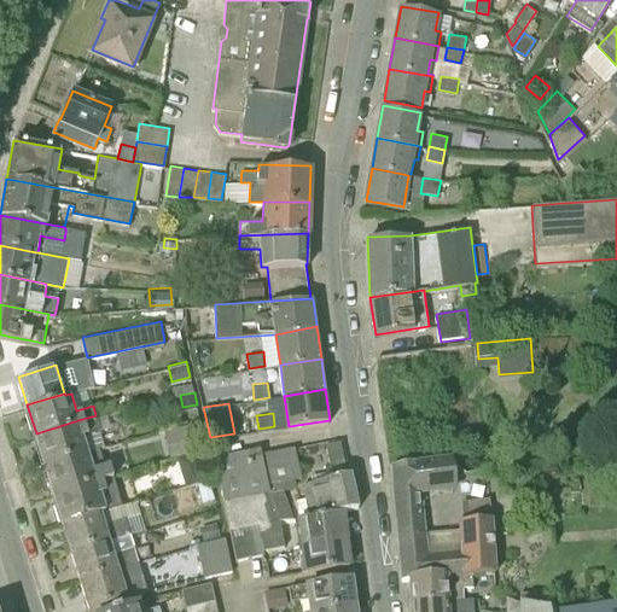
[(82,419),(36,433),(45,462),(88,449),(85,435),(100,429),(95,415),(82,419)]
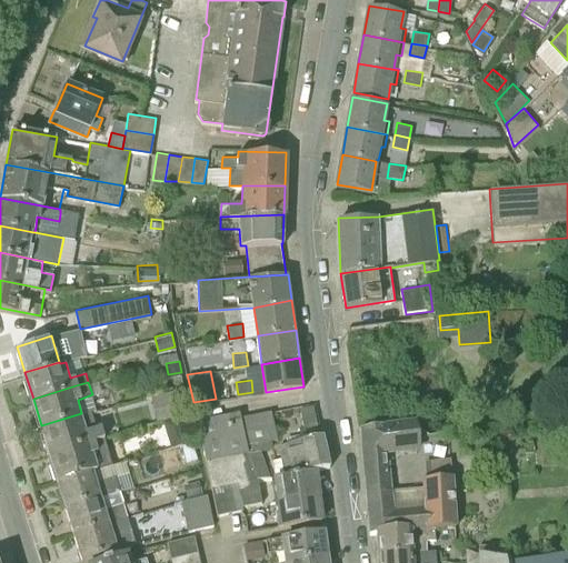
[(182,386),(151,394),(158,418),(188,410),(182,386)]
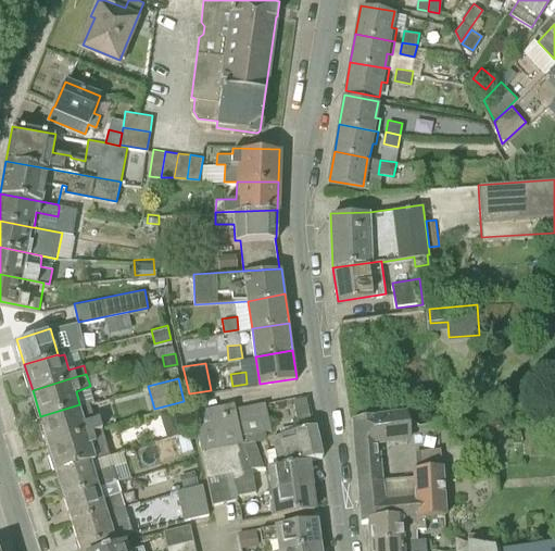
[(307,396),(293,398),(298,416),(311,414),(307,396)]
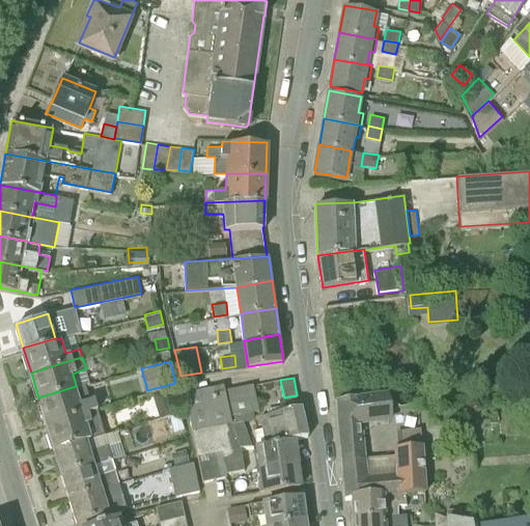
[(222,449),(227,472),(245,468),(241,445),(232,421),(229,415),(241,412),(254,410),(259,409),(254,383),(225,388),(224,384),(185,392),(198,454),(210,452),(222,449)]
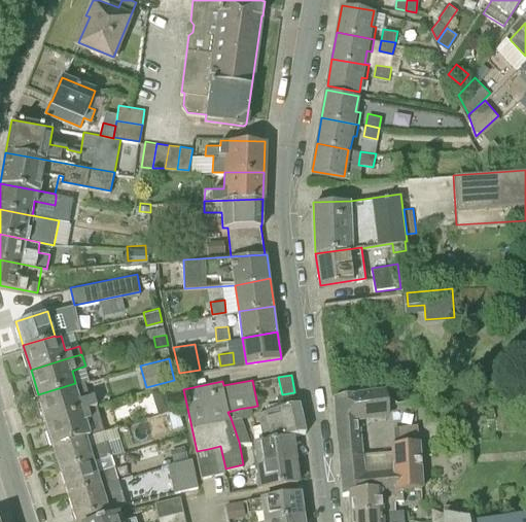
[(75,383),(38,394),(45,419),(97,404),(94,394),(80,398),(75,383)]
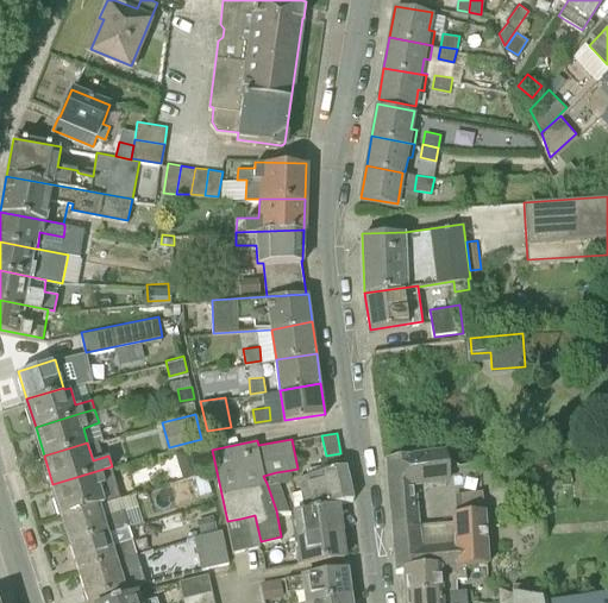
[(387,457),(392,503),(396,570),(403,570),(403,569),(465,565),(489,563),(487,512),(455,514),(455,519),(418,522),(415,502),(414,479),(450,475),(447,452),(387,457)]
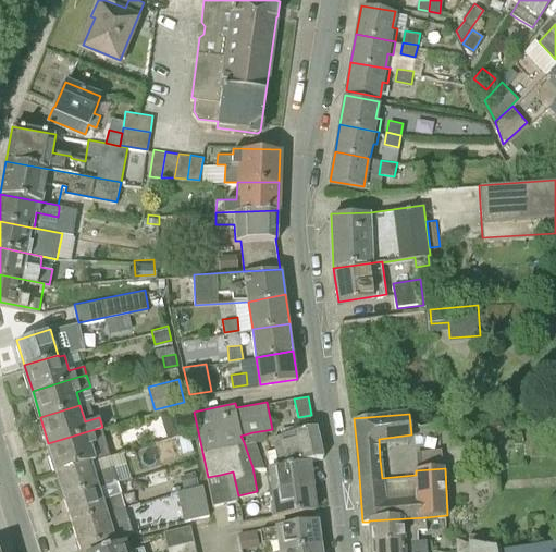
[(186,430),(184,421),(165,428),(169,436),(186,430)]
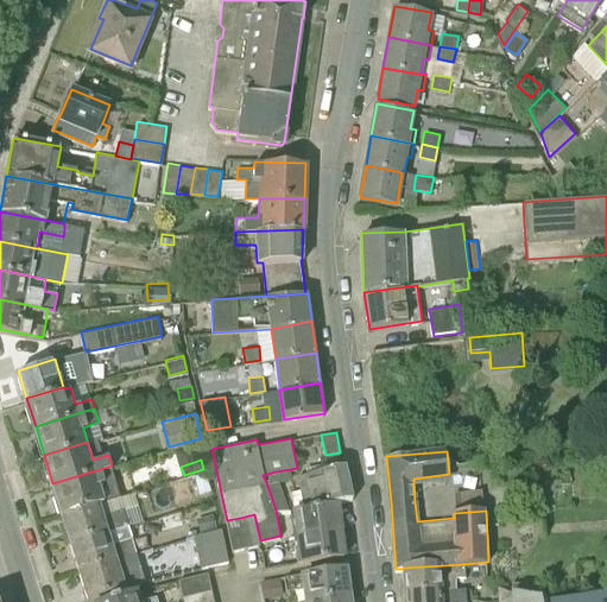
[(346,464),(297,475),(301,488),(291,489),(295,507),(296,507),(304,506),(308,506),(307,504),(313,504),(353,498),(346,464)]
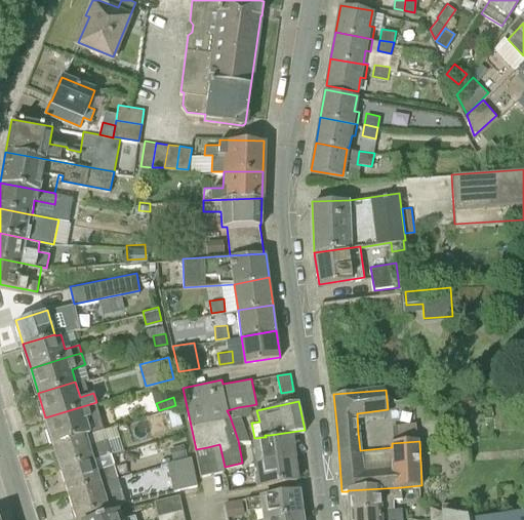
[(96,402),(45,417),(53,443),(86,433),(91,432),(86,416),(99,412),(96,402)]
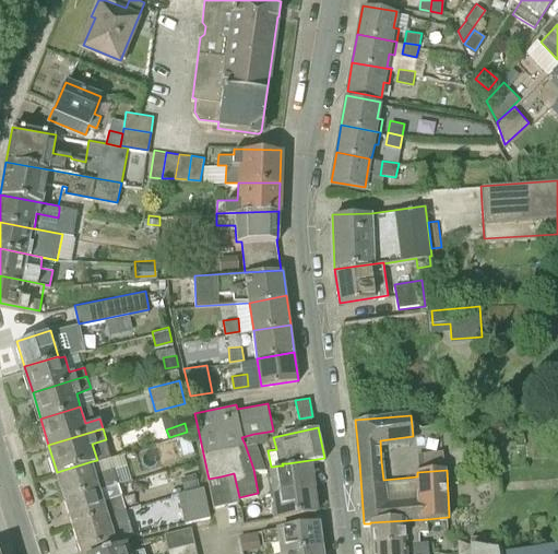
[(268,436),(268,432),(253,434),(241,437),(245,444),(257,441),(264,439),(268,436)]
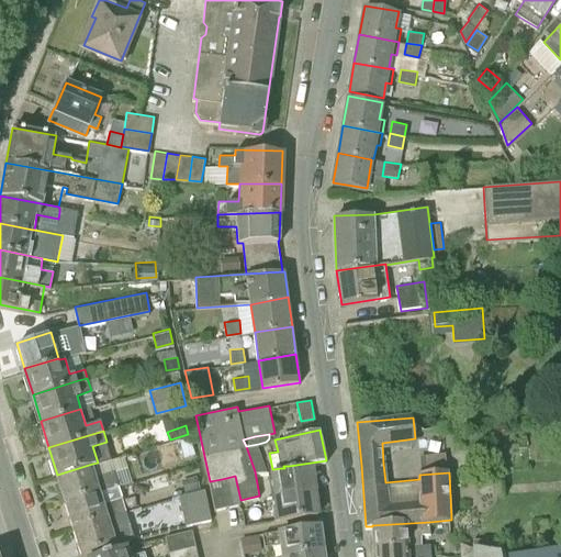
[(194,443),(192,435),(177,438),(178,446),(194,443)]
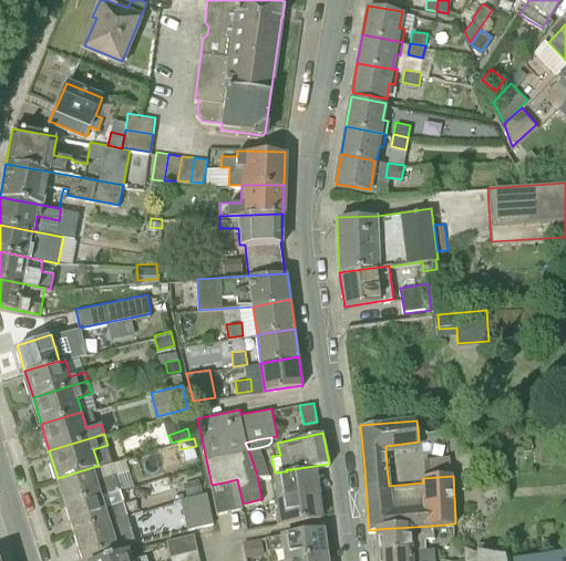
[(269,473),(260,447),(248,449),(257,475),(269,473)]
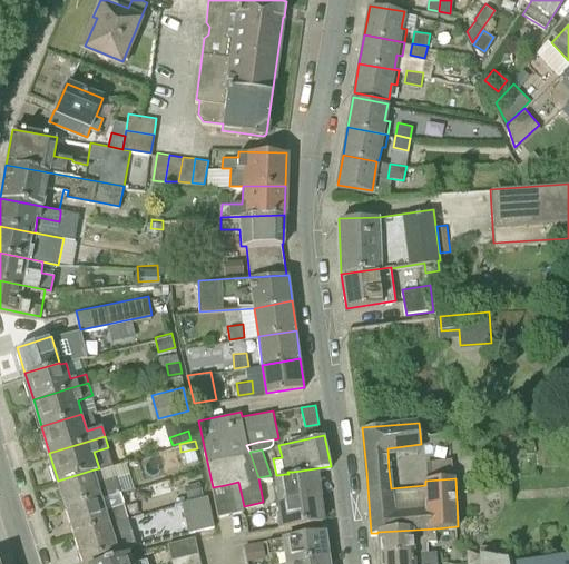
[(94,470),(58,481),(67,507),(101,496),(120,491),(116,476),(97,482),(94,470)]
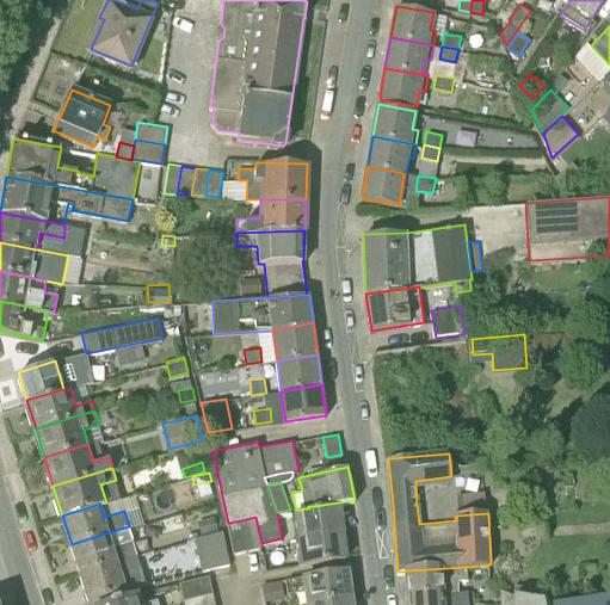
[(297,510),(301,536),(342,530),(338,504),(309,508),(306,508),(297,510)]
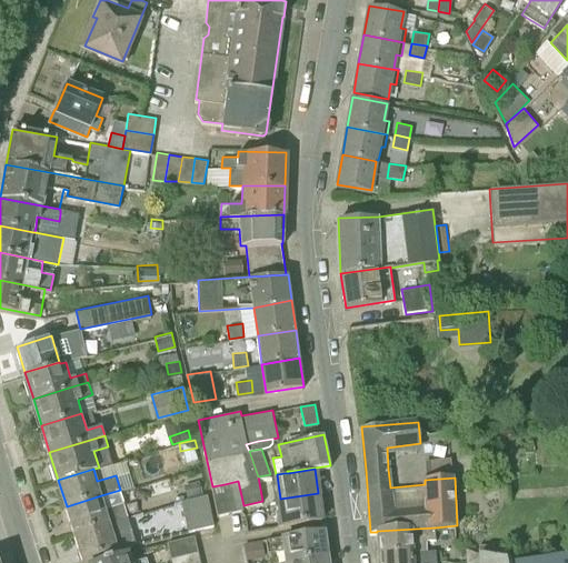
[(202,490),(199,478),(185,482),(188,494),(202,490)]
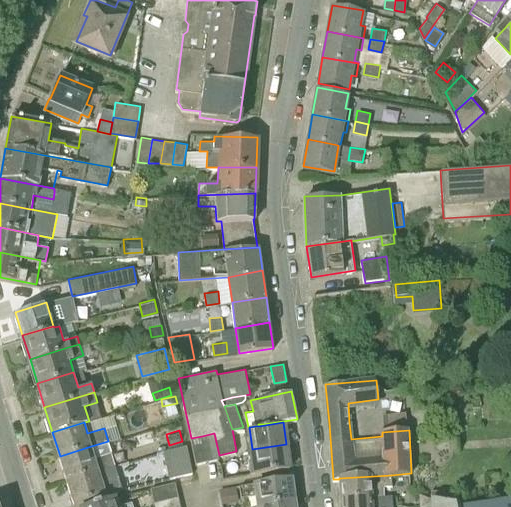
[(219,457),(219,455),(214,433),(202,436),(207,460),(219,457)]
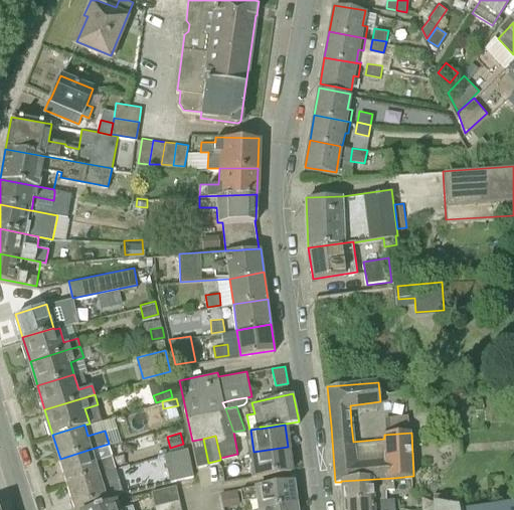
[(208,463),(203,439),(192,441),(197,465),(208,463)]
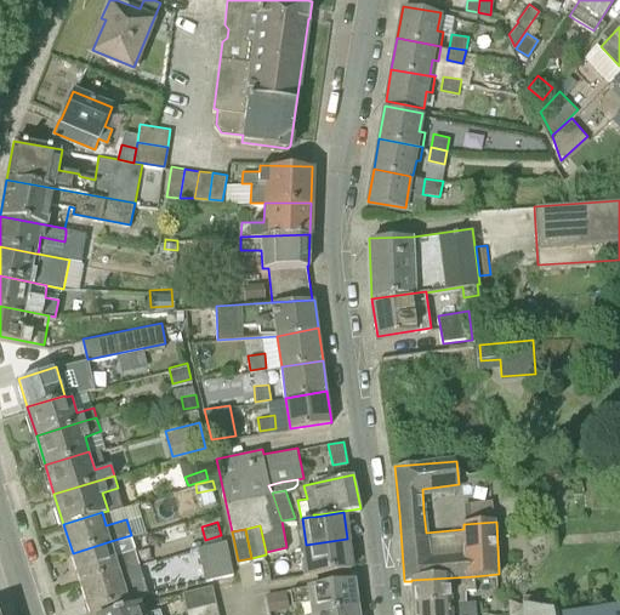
[(347,539),(306,545),(310,571),(352,567),(347,539)]
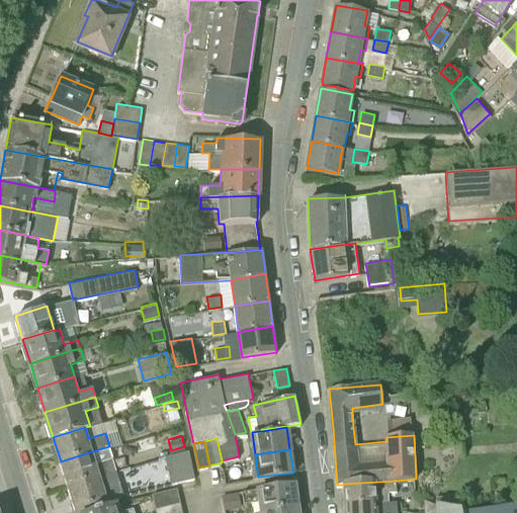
[(92,451),(61,461),(68,485),(100,476),(116,471),(112,457),(96,462),(92,451)]
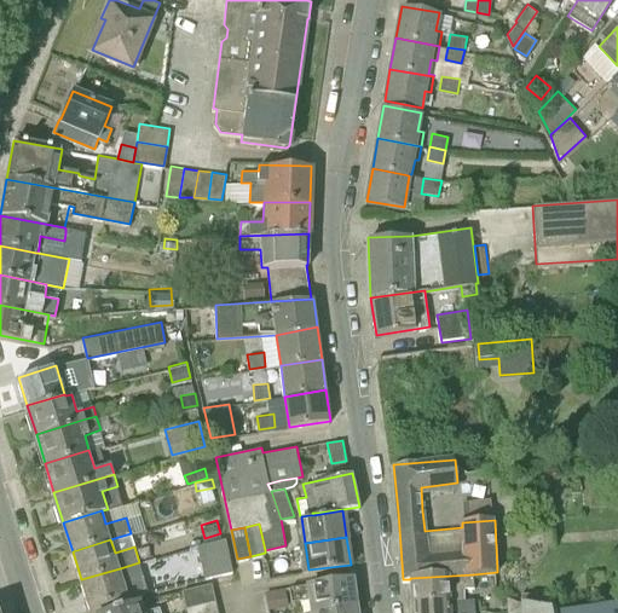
[(197,547),(204,579),(234,573),(226,541),(197,547)]
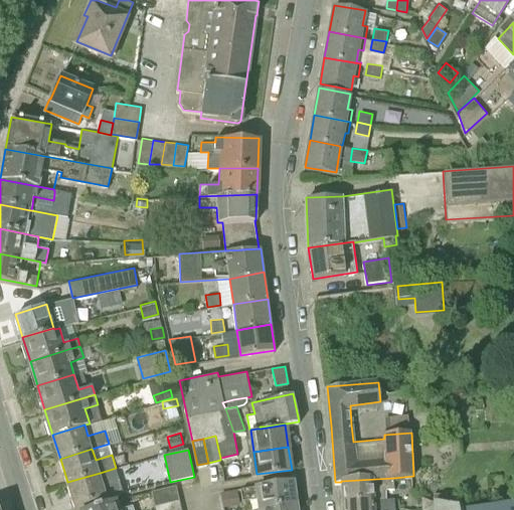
[(100,473),(67,482),(74,506),(123,491),(119,478),(103,483),(100,473)]
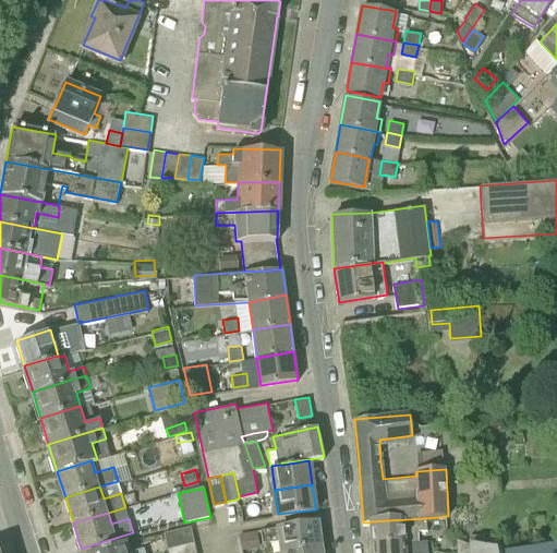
[(370,521),(370,523),(371,543),(419,540),(419,527),(427,527),(426,518),(370,521)]
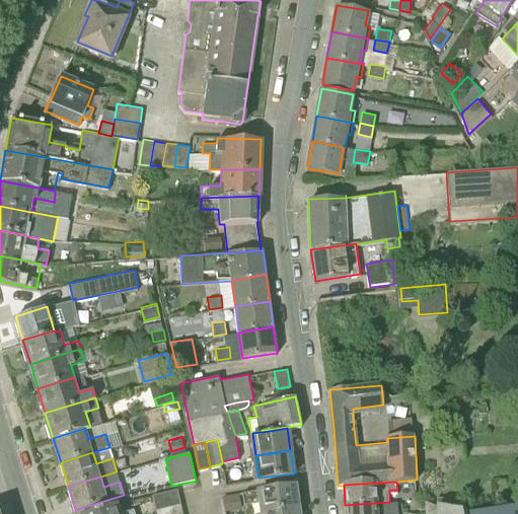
[(260,501),(262,511),(298,506),(295,484),(243,492),(245,504),(260,501)]
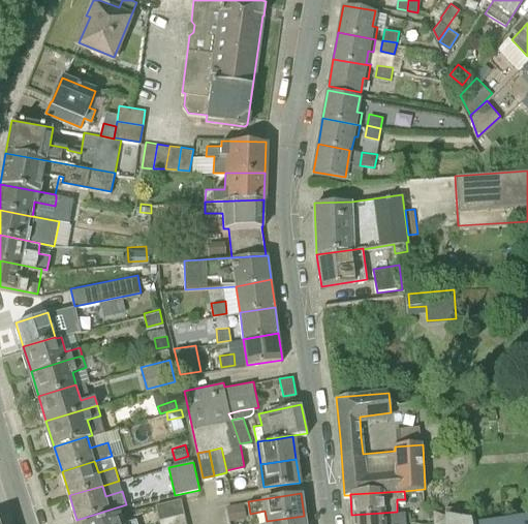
[(159,515),(184,510),(182,497),(156,503),(159,515)]
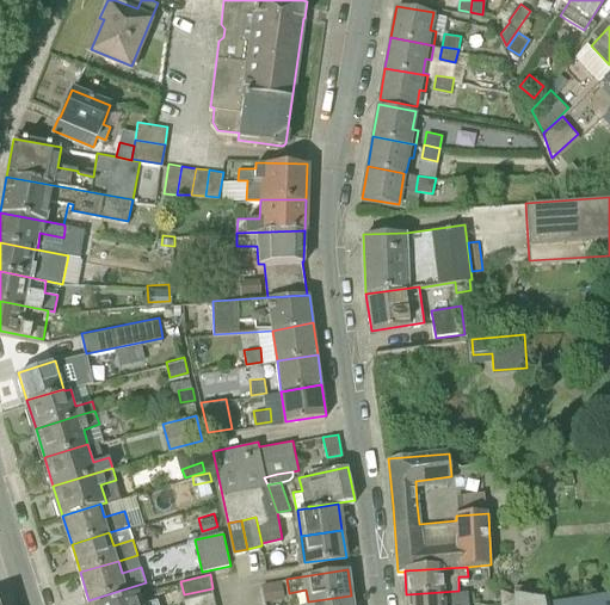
[(265,600),(287,598),(284,579),(263,582),(265,600)]
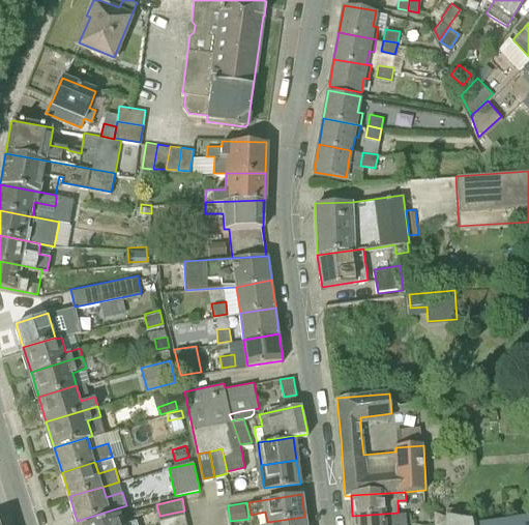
[(447,517),(447,518),(474,524),(475,524),(475,517),(470,518),(470,504),(447,506),(447,517)]
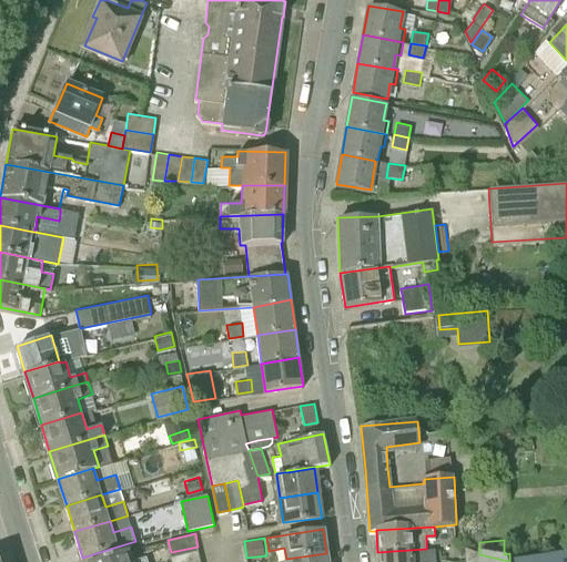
[(478,561),(479,554),(479,553),(465,545),(465,561),(477,561),(478,561)]
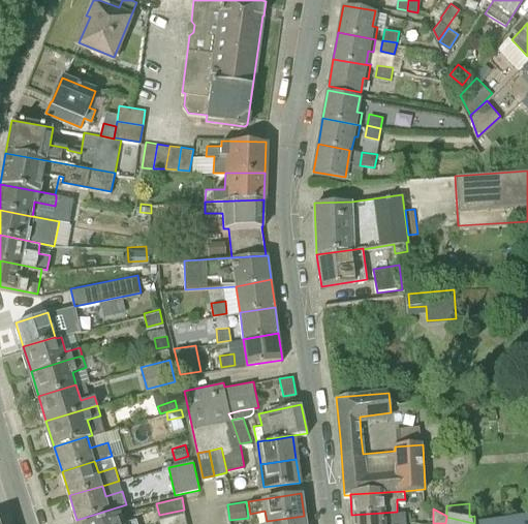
[(160,523),(175,523),(187,521),(184,510),(159,515),(160,523)]
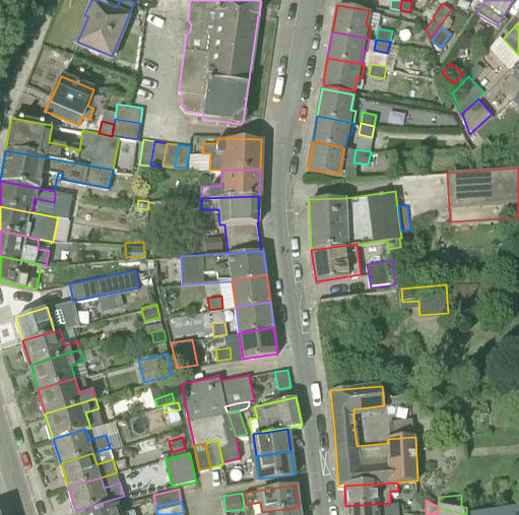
[(399,514),(399,502),(390,503),(345,506),(345,514),(399,514)]
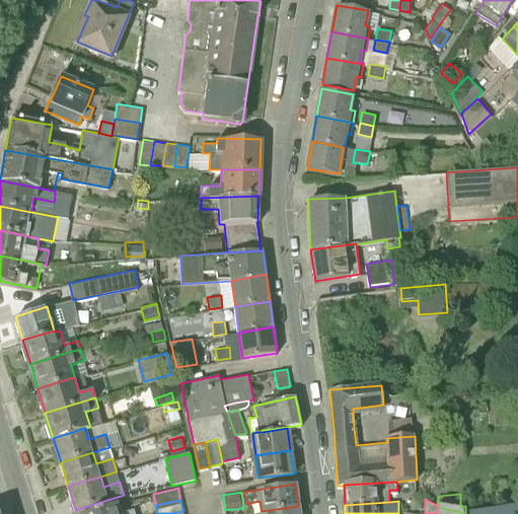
[(80,513),(79,513),(135,513),(134,509),(120,513),(116,502),(80,513)]
